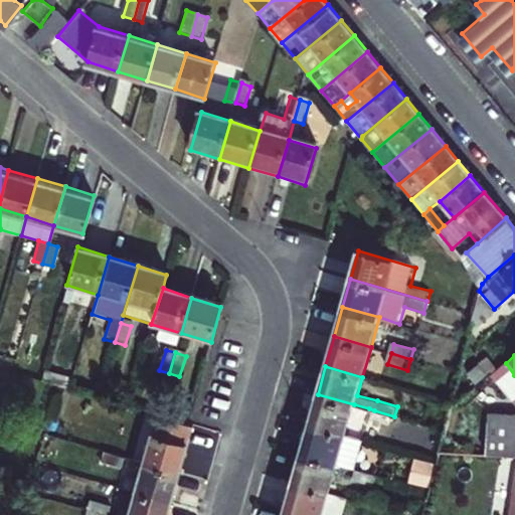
[(362,377),(357,395),(377,400),(382,383),(362,377)]
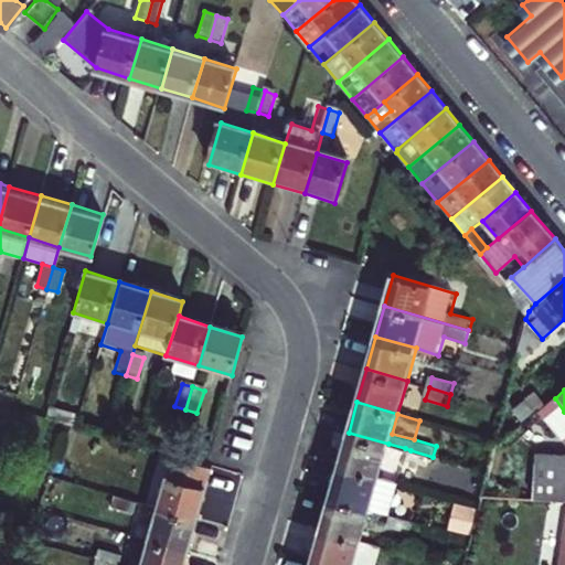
[(349,433),(339,464),(380,476),(395,480),(405,448),(388,444),(349,433)]
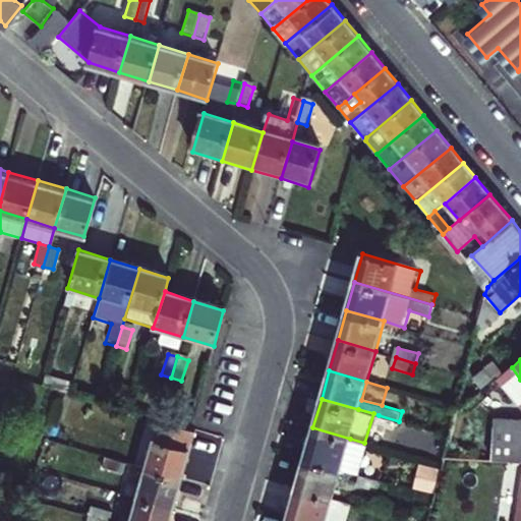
[(379,415),(375,426),(396,431),(399,421),(379,415)]
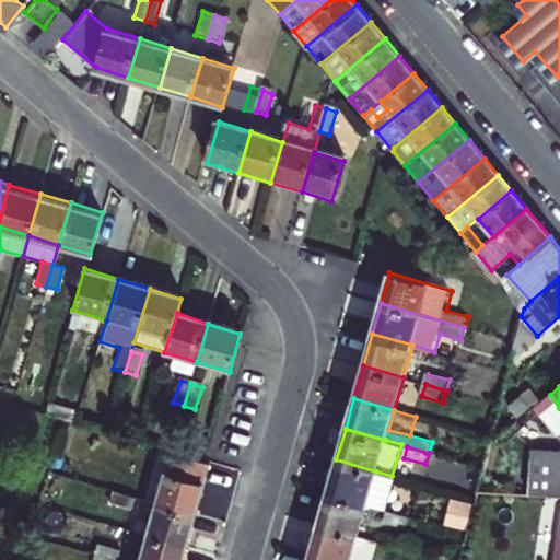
[(504,492),(559,496),(559,451),(510,447),(504,492)]
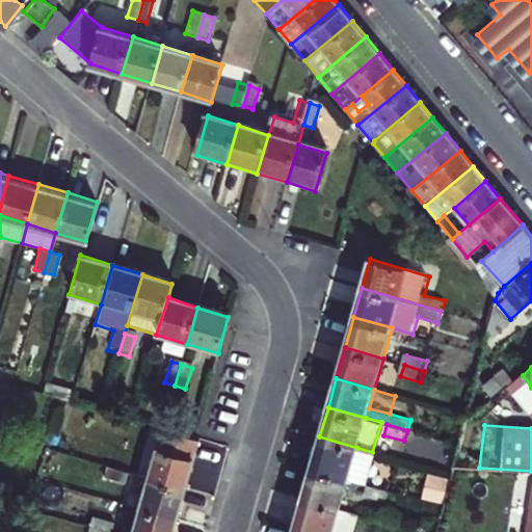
[(159,430),(144,479),(185,490),(193,460),(200,443),(159,430)]
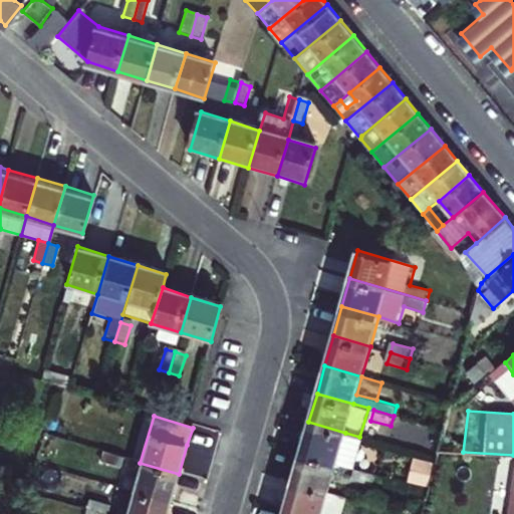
[(308,422),(300,451),(336,462),(357,468),(376,474),(379,466),(359,460),(365,439),(345,433),(308,422)]
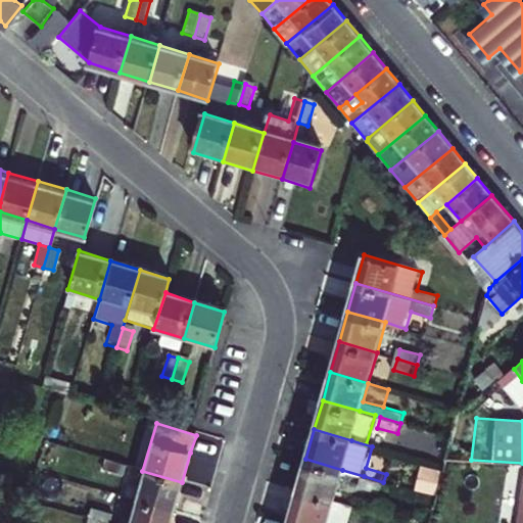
[(105,448),(102,459),(124,466),(126,455),(105,448)]
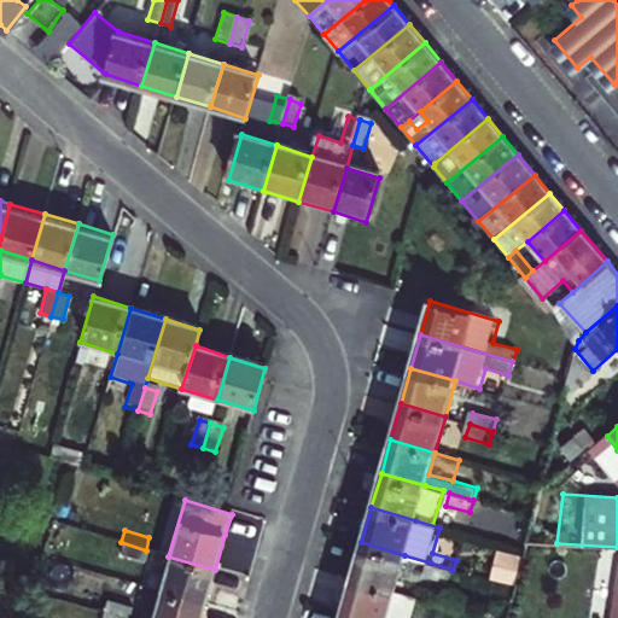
[(141,563),(146,551),(121,542),(117,555),(141,563)]
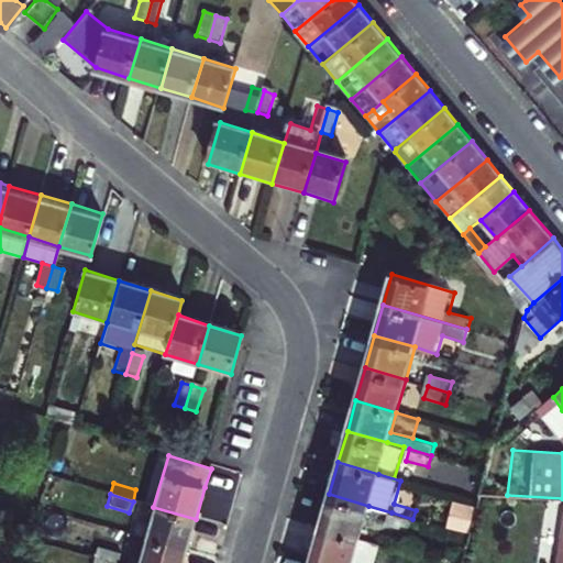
[(329,494),(320,525),(361,537),(368,506),(329,494)]
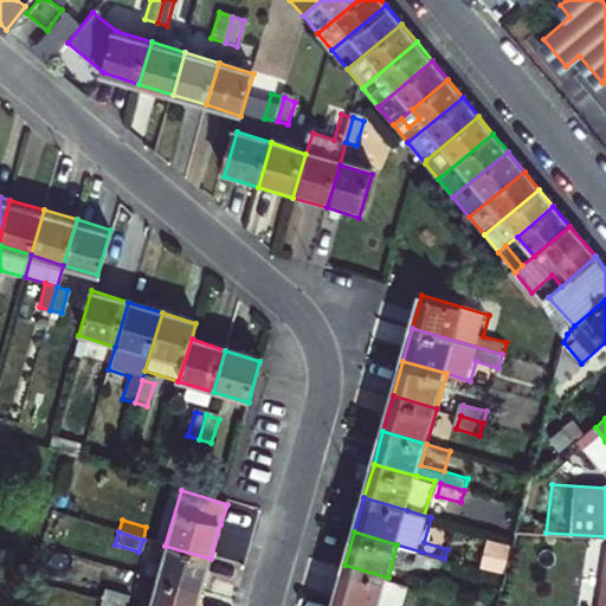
[(200,593),(211,559),(165,546),(154,580),(200,593)]
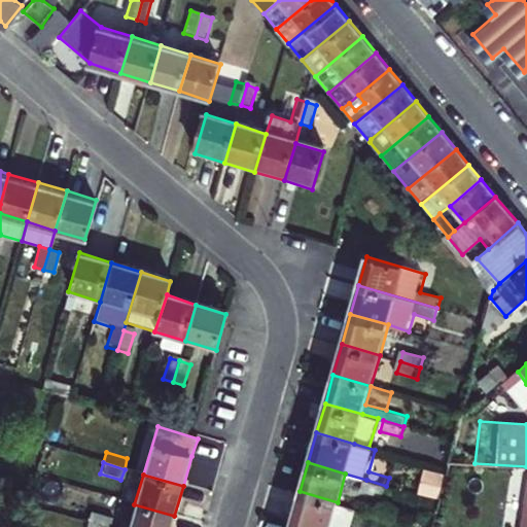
[(363,489),(384,495),(386,486),(366,480),(363,489)]
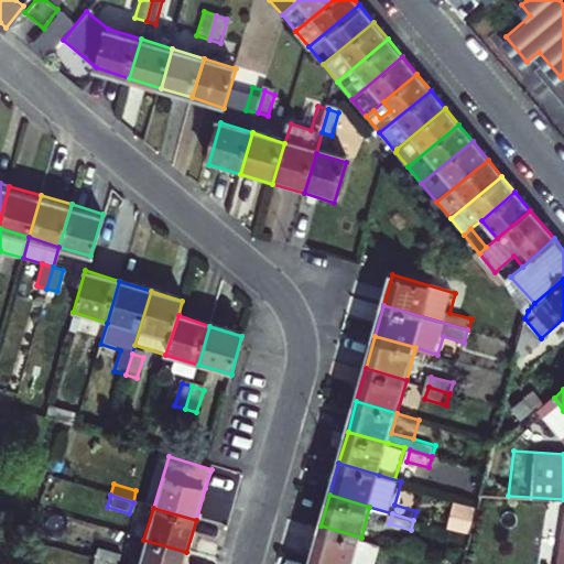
[(353,563),(361,538),(321,525),(312,559),(329,563),(353,563)]
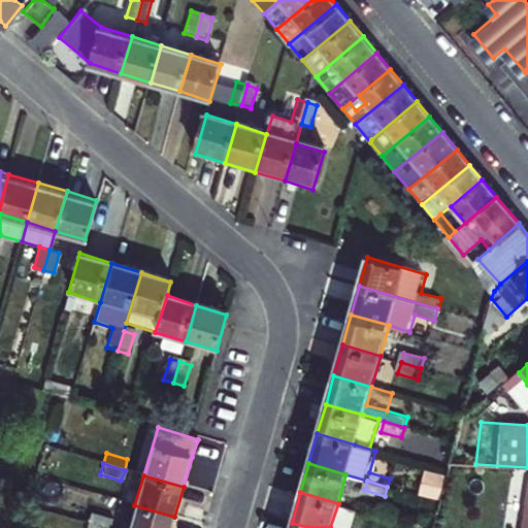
[(171,527),(174,517),(134,505),(129,521),(127,527),(171,527)]
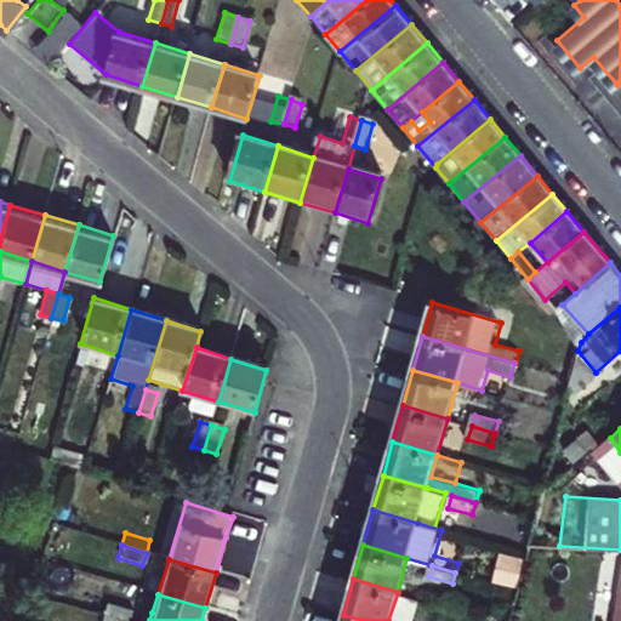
[(104,600),(101,614),(126,620),(130,608),(104,600)]
